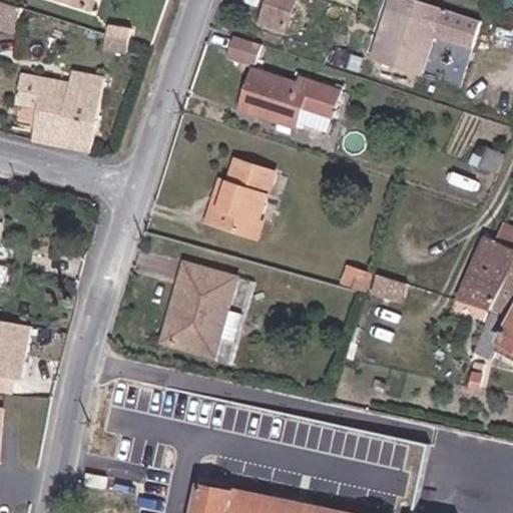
[(63,0),(93,9),(96,0),(63,0)]
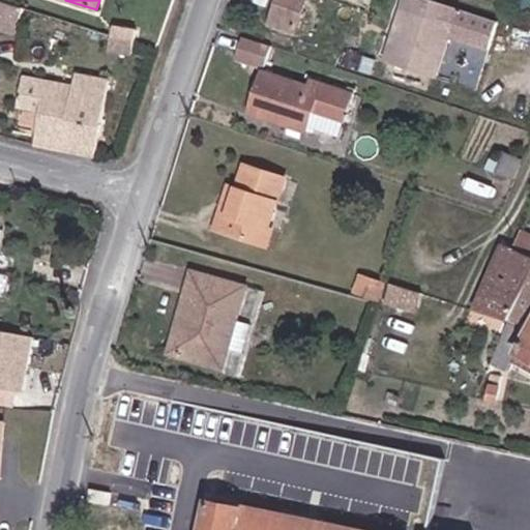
[(292,30),(301,0),(274,0),(268,22),(292,30)]
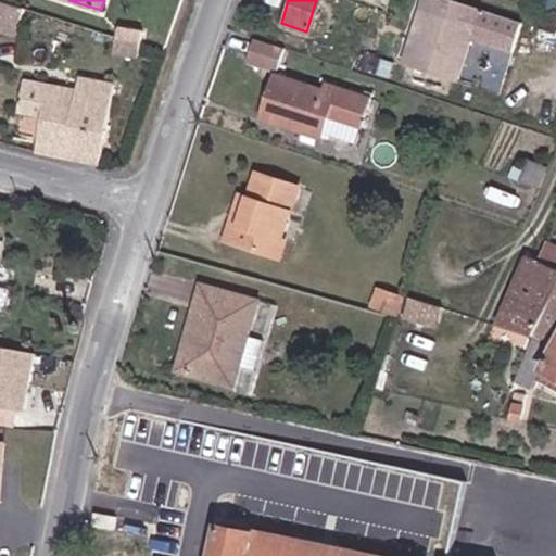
[(421,0),(393,83),(449,101),(470,37),(512,51),(520,22),(454,0),(421,0)]
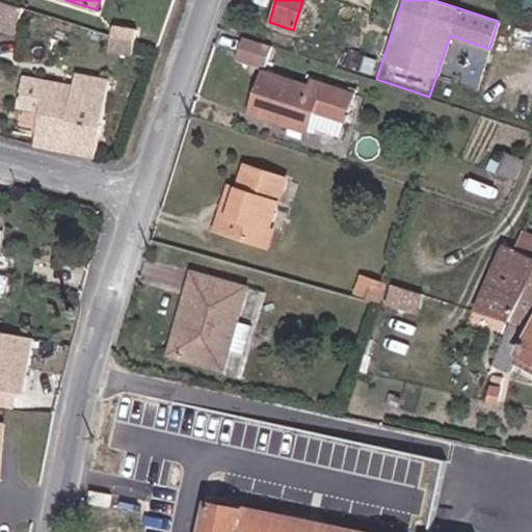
[(0,31),(16,36),(23,9),(0,1),(0,31)]
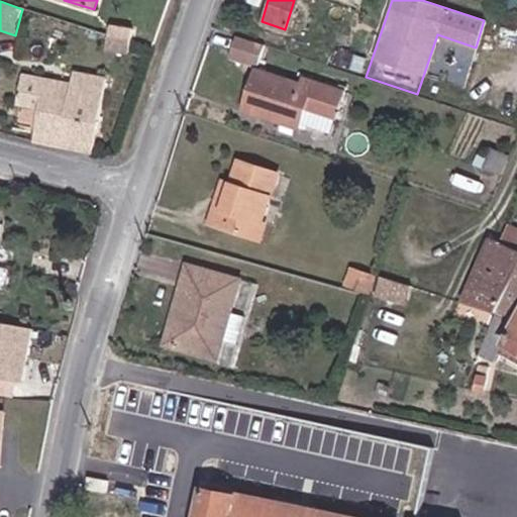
[(110,35),(130,42),(132,30),(111,26),(110,35)]
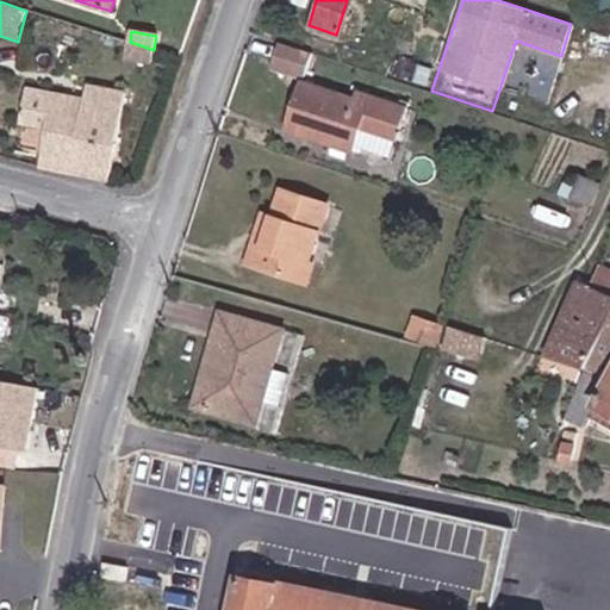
[(311,51),(280,41),(272,64),(303,75),(311,51)]
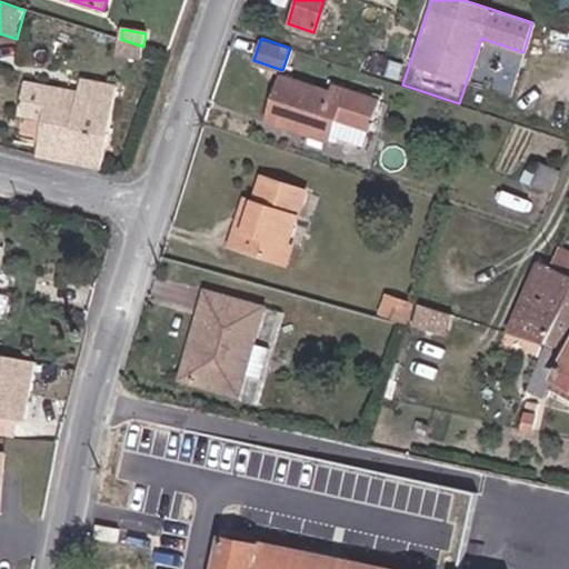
[(142,58),(143,47),(121,39),(119,55),(142,58)]
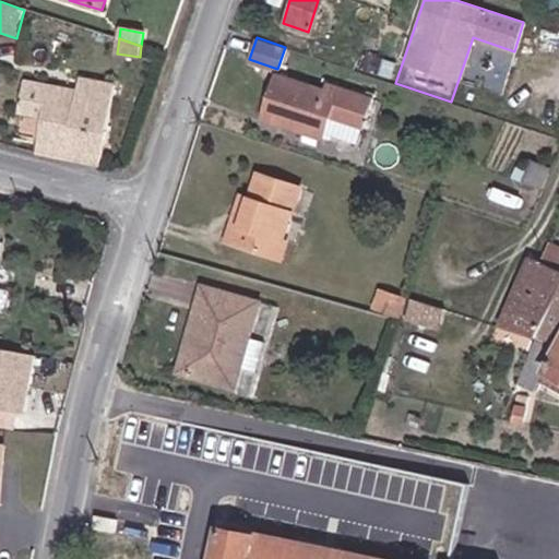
[(328,114),(363,126),(373,92),(368,91),(366,97),(326,83),(324,90),(275,74),(261,118),(292,128),(295,118),(324,127),(328,114)]
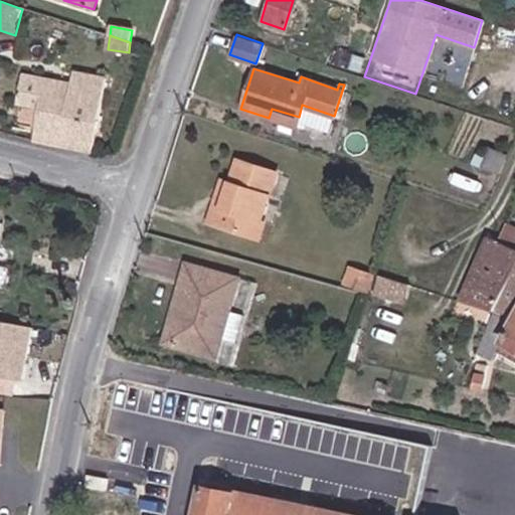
[(34,141),(91,152),(105,76),(73,70),(71,81),(22,73),(17,105),(39,109),(34,141)]
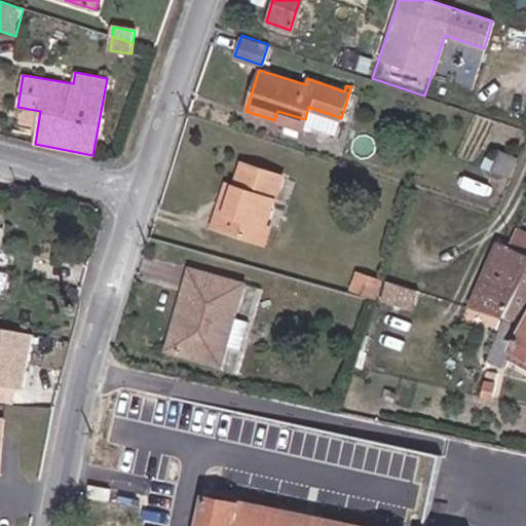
[(302,129),(305,119),(277,111),(274,120),(302,129)]
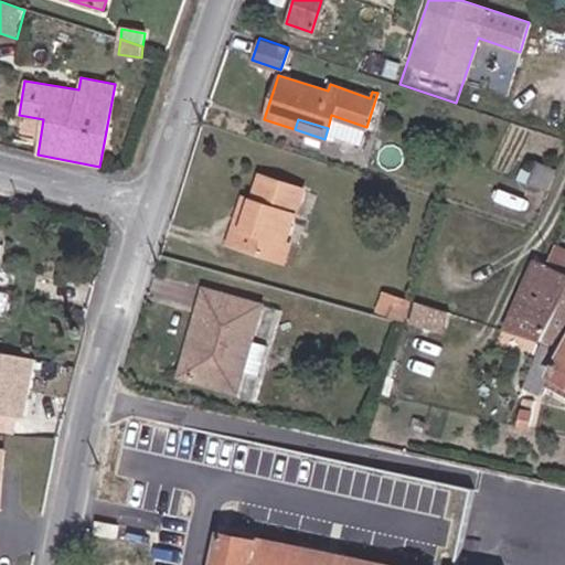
[(284,240),(301,190),(259,174),(242,225),(235,223),(228,243),(284,262),(290,242),(284,240)]
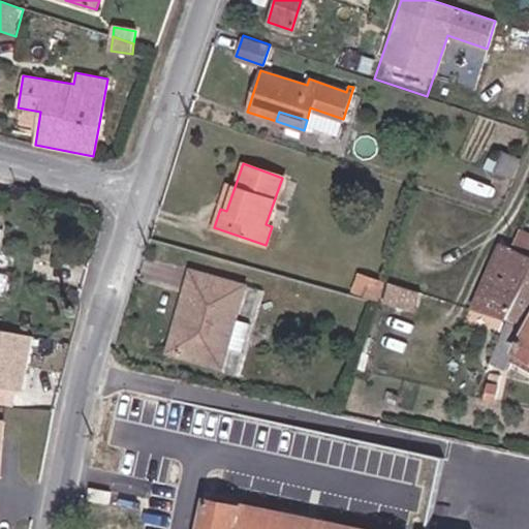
[(476,308),(511,317),(528,281),(528,251),(505,241),(476,308)]
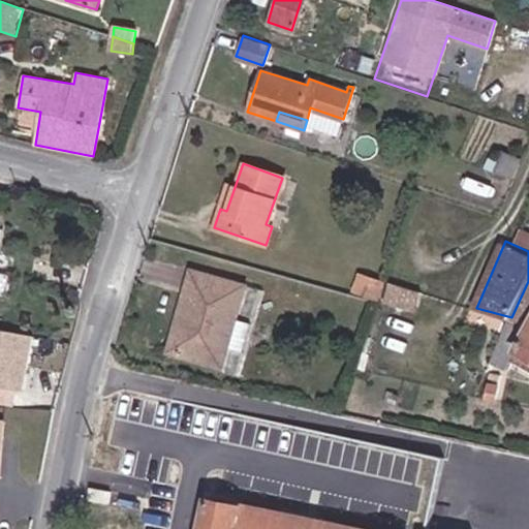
[(364,270),(358,288),(383,298),(391,279),(364,270)]
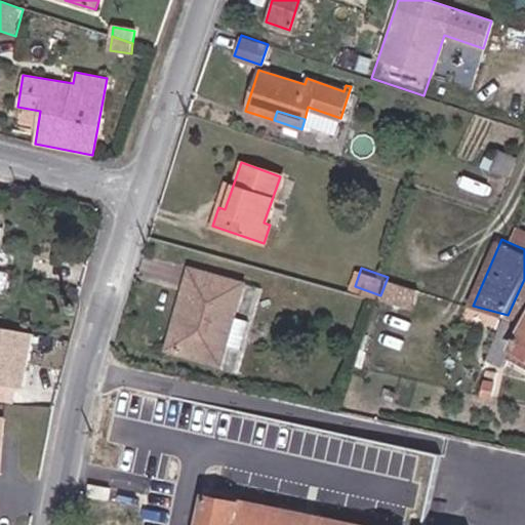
[(191,288),(172,352),(220,365),(243,286),(192,271),(187,287),(191,288)]
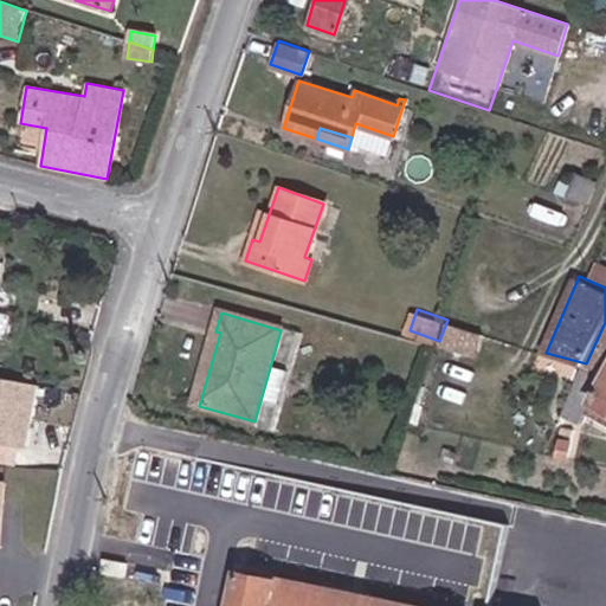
[(605,322),(586,363),(605,374),(605,376),(594,399),(605,404),(605,322)]
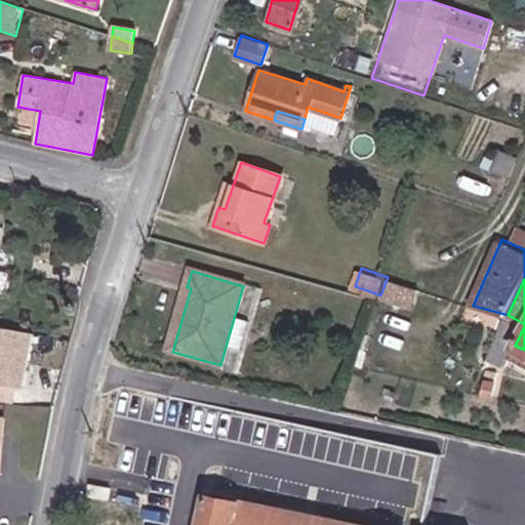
[(0,386),(22,390),(31,335),(0,329),(0,386)]
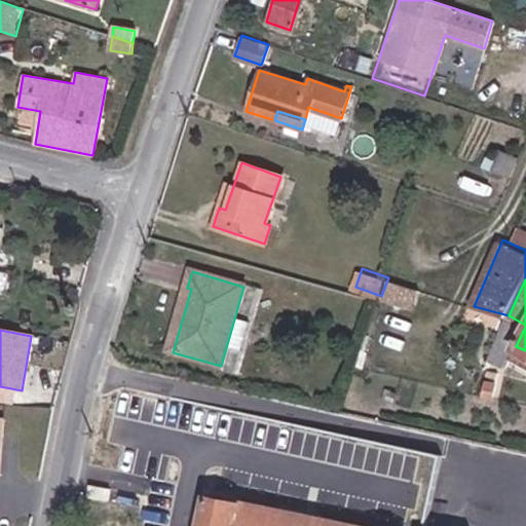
[(480,396),(490,398),(496,372),(486,370),(480,396)]
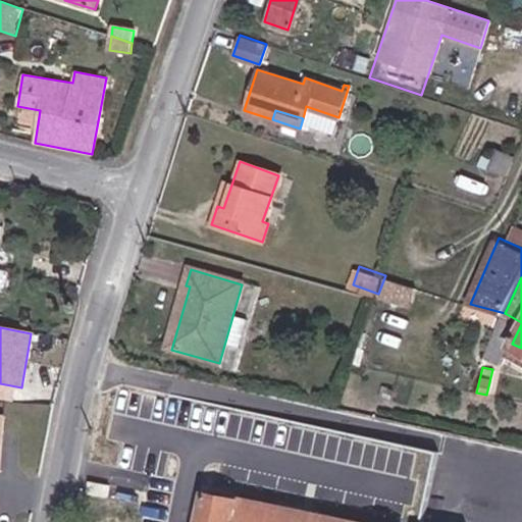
[(94,521),(128,521),(133,501),(99,494),(94,521)]
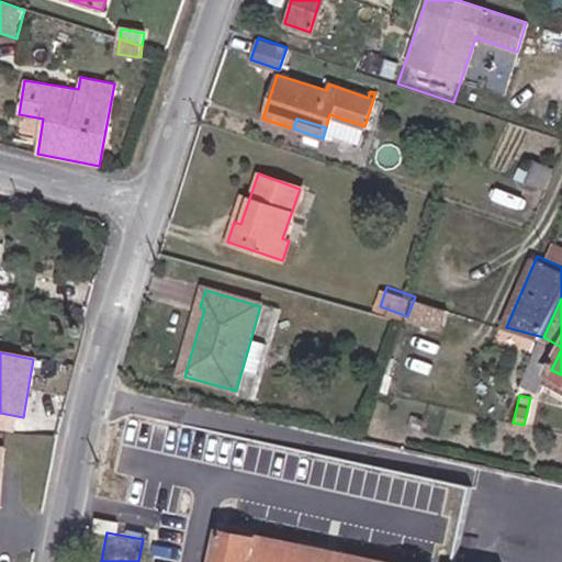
[(379,561),(267,538),(266,543),(224,535),(217,561),(379,561)]
